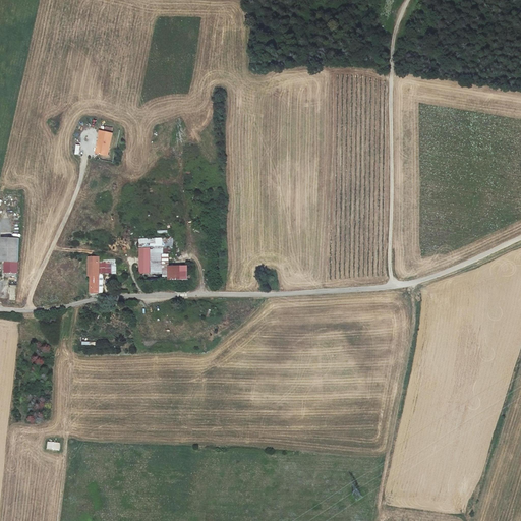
[(165,131),(161,140),(165,142),(169,133),(165,131)]
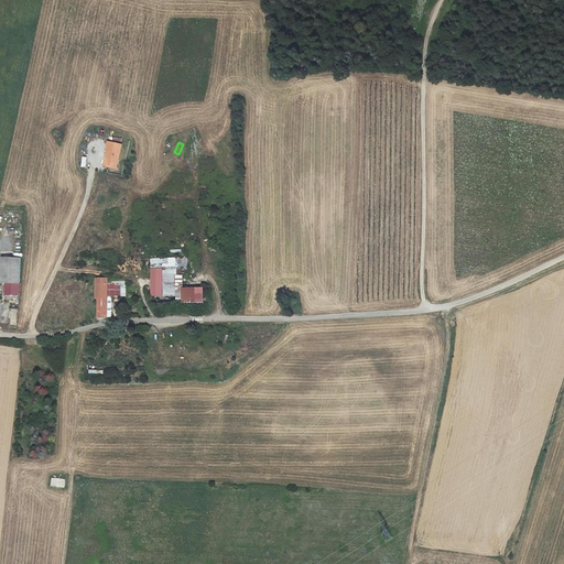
[(108,143),(107,148),(108,149),(104,167),(116,170),(121,145),(108,143)]
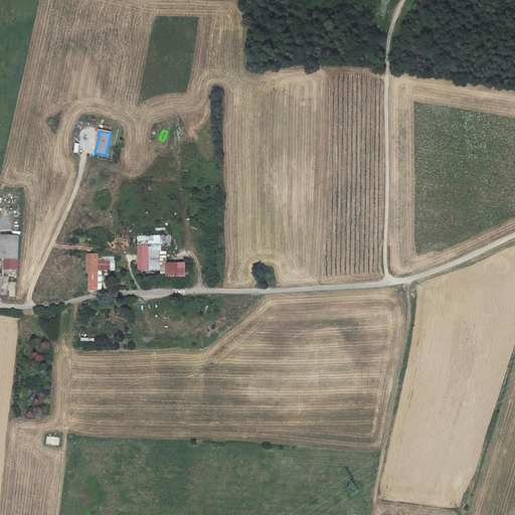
[(187,277),(187,264),(168,264),(168,251),(172,251),(173,235),(139,234),(139,277),(187,277)]
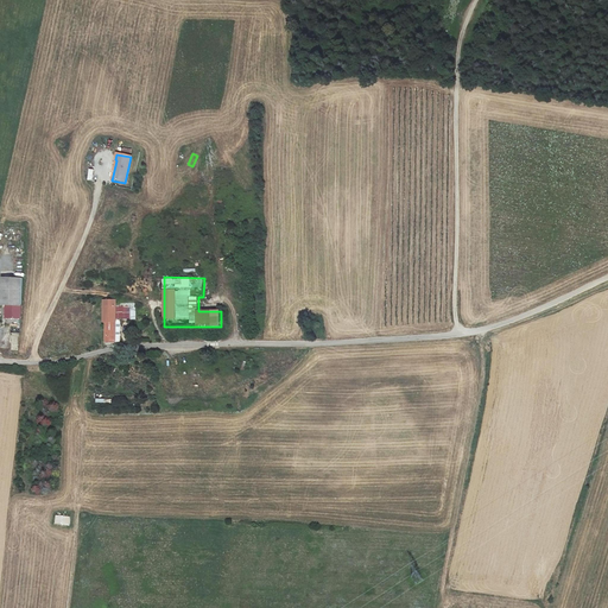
[(2,278),(1,305),(6,305),(6,318),(20,320),(23,279),(2,278)]
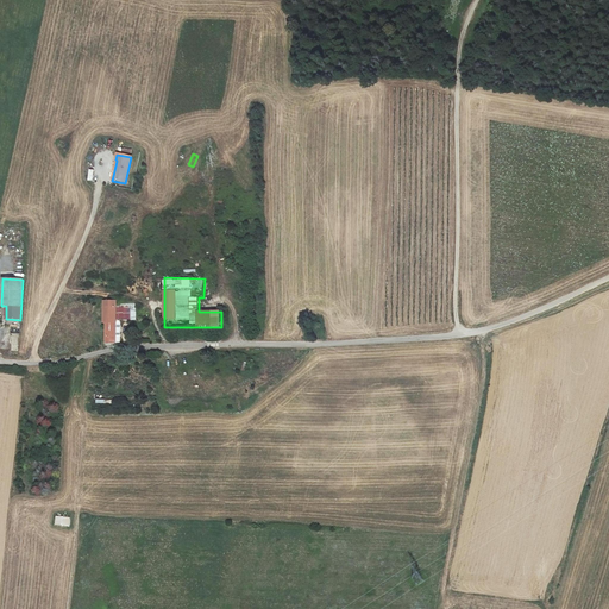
[(117,305),(117,307),(117,321),(120,321),(136,320),(136,303),(117,305)]
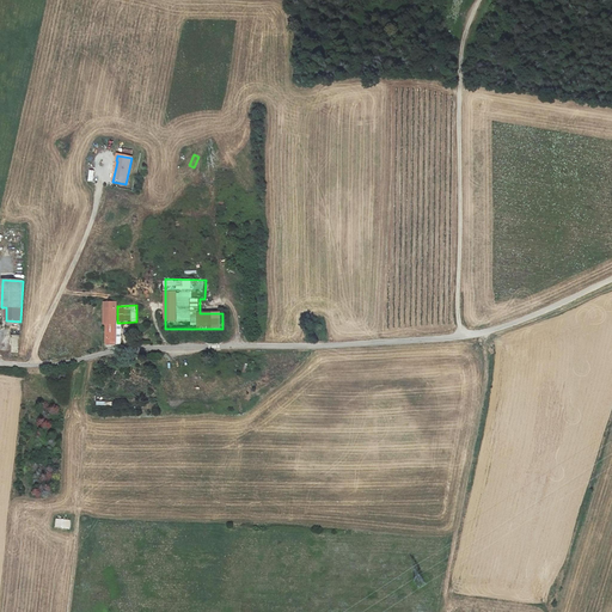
[(108,324),(108,347),(117,346),(117,323),(117,308),(105,308),(105,324),(108,324)]
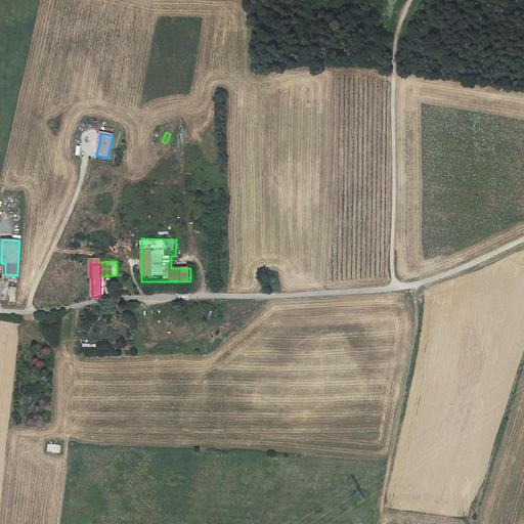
[(47,444),(47,452),(59,452),(59,444),(47,444)]
